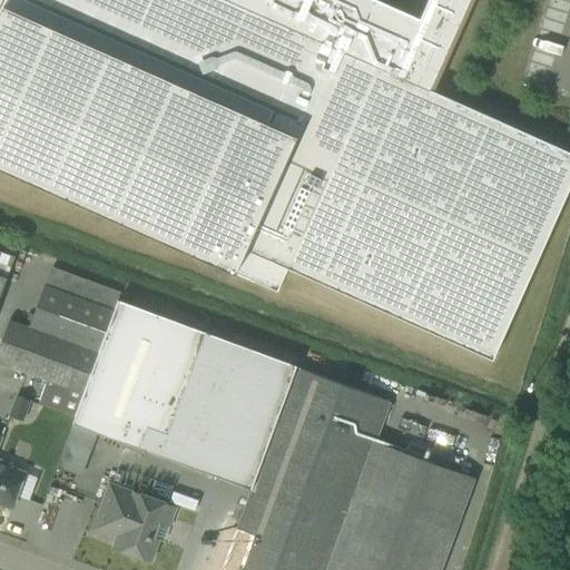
[(0,0),(0,168),(276,293),(287,268),(492,361),(569,185),(569,153),(430,90),(469,0),(0,0)]
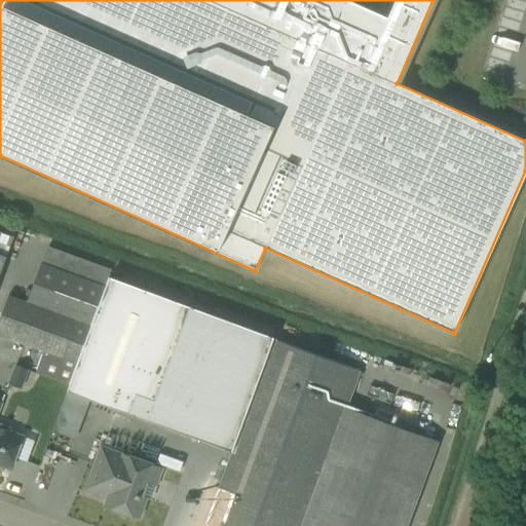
[(0,272),(13,237),(0,232),(0,272)]
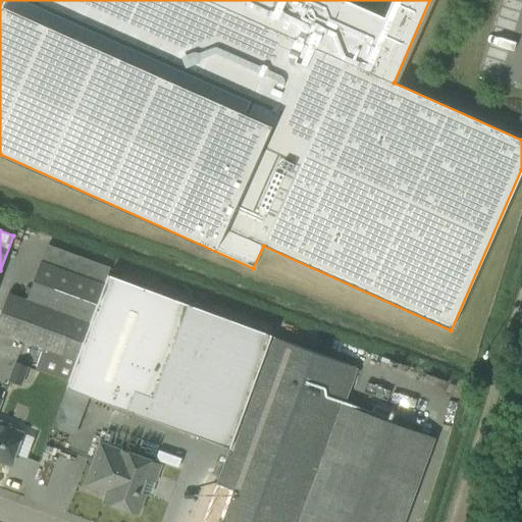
[(102,291),(38,267),(27,301),(8,294),(0,315),(0,333),(42,350),(35,369),(68,381),(102,291)]
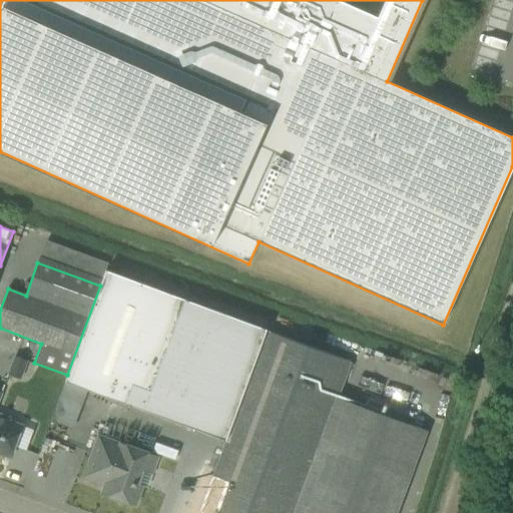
[(225,441),(266,331),(267,330),(105,271),(100,286),(67,375),(59,397),(81,405),(87,390),(123,403),(122,407),(165,423),(167,419),(225,441)]
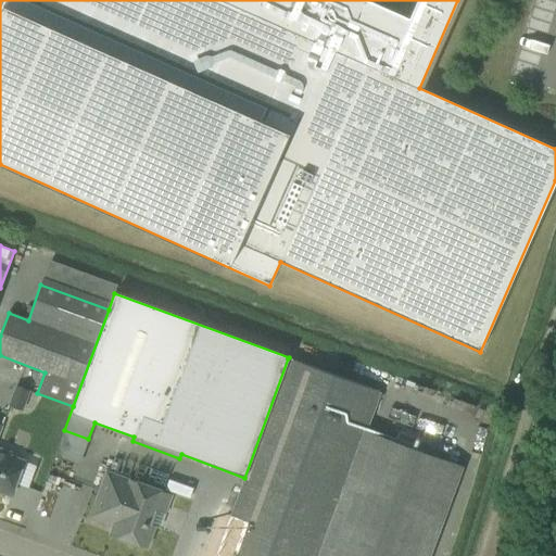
[(429,555),(462,467),(365,431),(379,392),(288,358),(244,478),(216,555),(215,555),(429,555)]
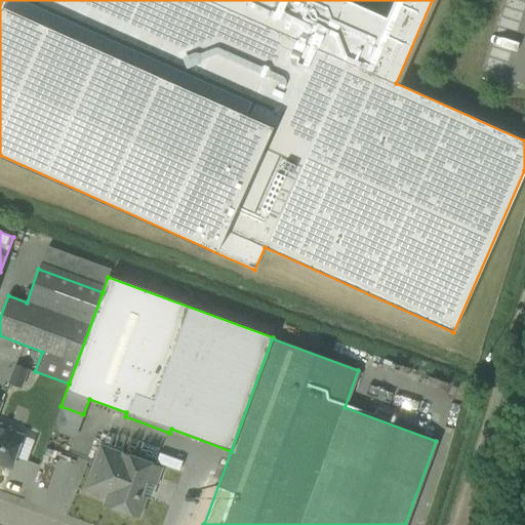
[(8,382),(22,388),(29,369),(15,364),(8,382)]
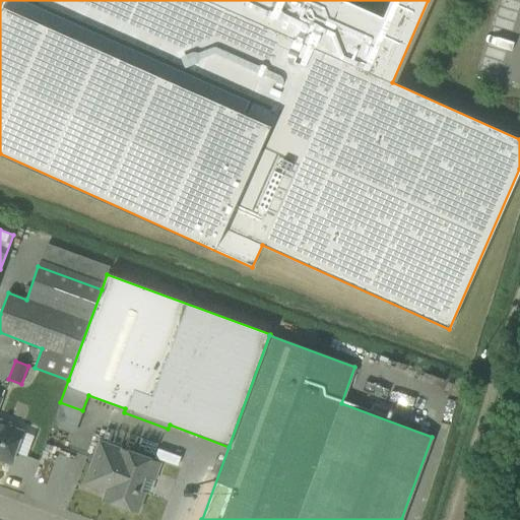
[(0,459),(10,464),(17,445),(21,432),(7,427),(8,425),(0,420),(0,401),(1,400),(0,399),(0,459)]
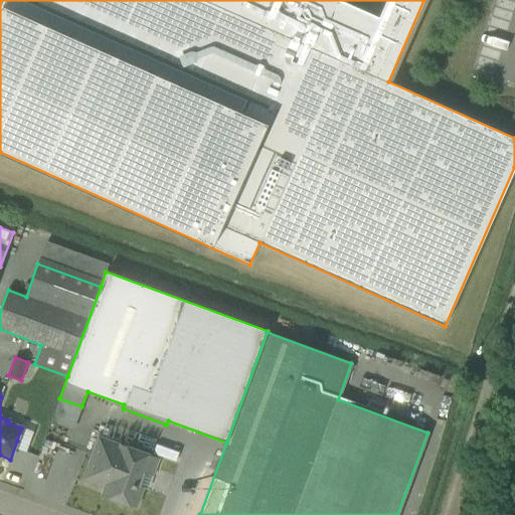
[(82,479),(104,487),(101,496),(111,499),(136,508),(142,490),(148,475),(152,476),(158,459),(120,445),(120,446),(98,438),(90,461),(82,479)]
